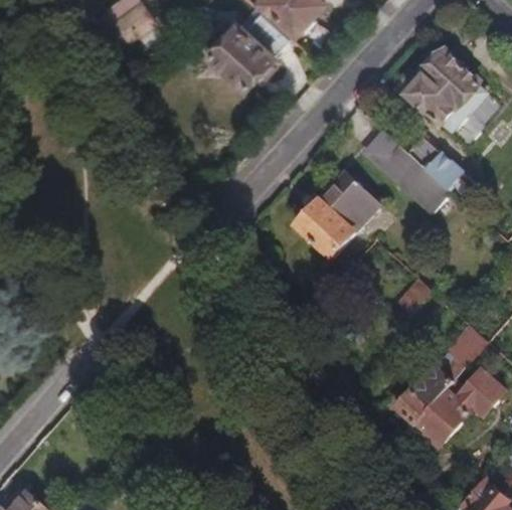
[(113,20),(136,2),(135,0),(113,0),(104,8),(113,20)]
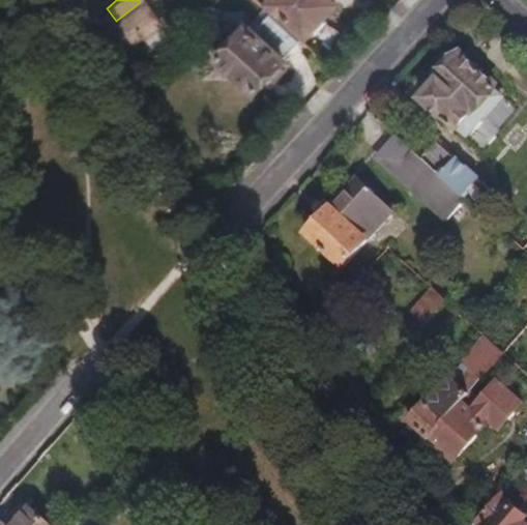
[(318,13),(330,0),(265,0),(261,5),(296,37),(306,25),(312,30),(323,18),(318,13)]
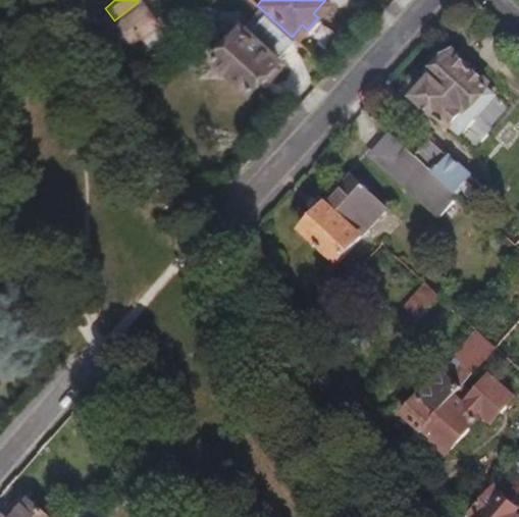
[(154,22),(138,2),(114,20),(130,41),(154,22)]
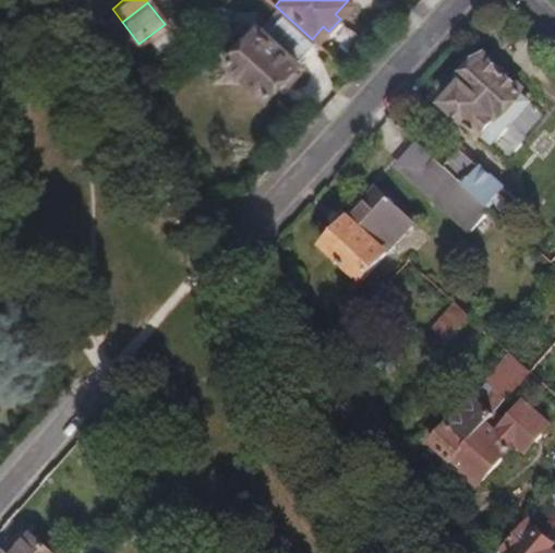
[(297,56),(312,39),(275,5),(272,3),(254,23),(244,14),(230,28),(239,38),(222,56),(227,61),(222,65),(237,79),(241,73),(262,93),(279,75),(285,80),(291,73),(286,68),(297,56)]
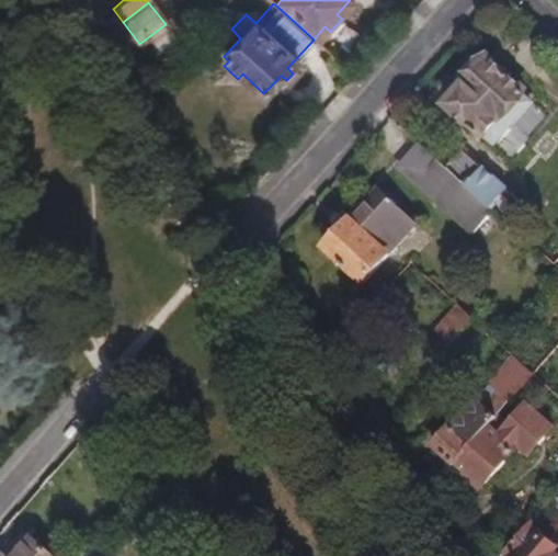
[(141,56),(111,10),(99,20),(128,65),(141,56)]
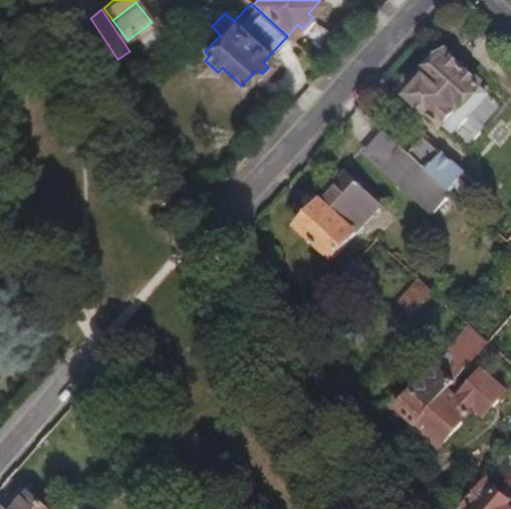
[(454,122),(481,92),(474,85),(478,80),(441,47),(403,90),(439,122),(446,114),(454,122)]
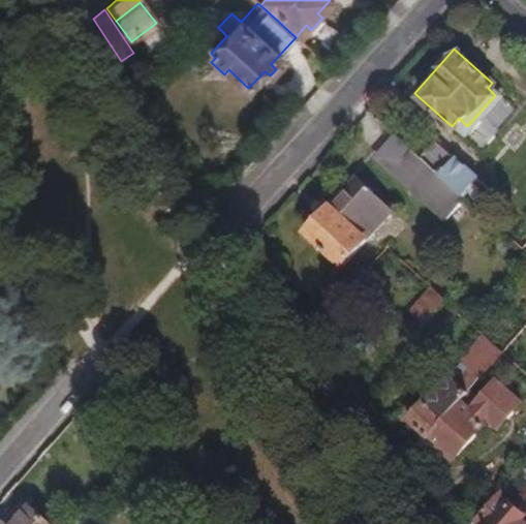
[(276,69),(286,58),(281,53),(271,64),(276,69)]
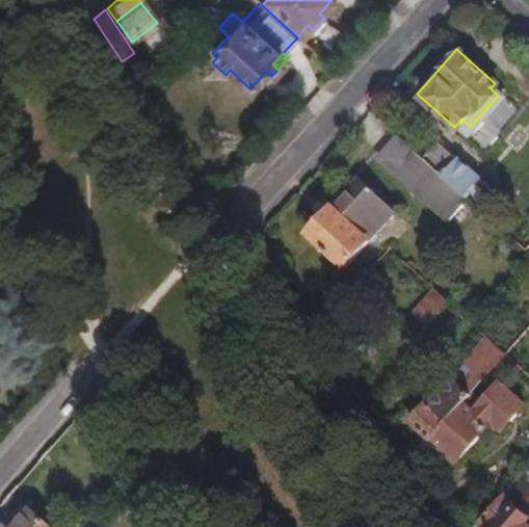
[(0,81),(9,78),(2,59),(0,60),(0,81)]
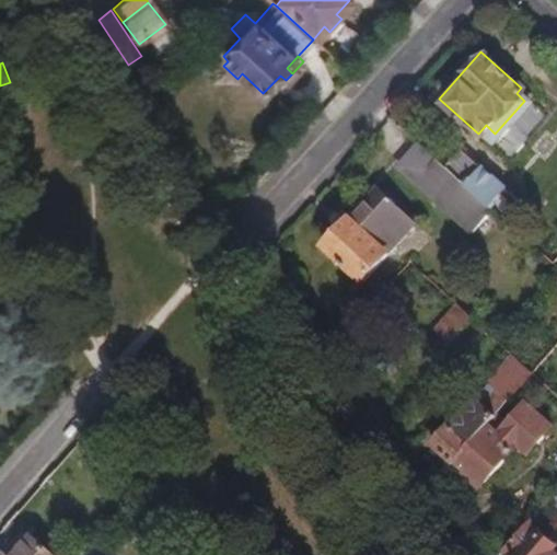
[(488,205),(442,163),(415,139),(395,163),(468,228),(488,205)]
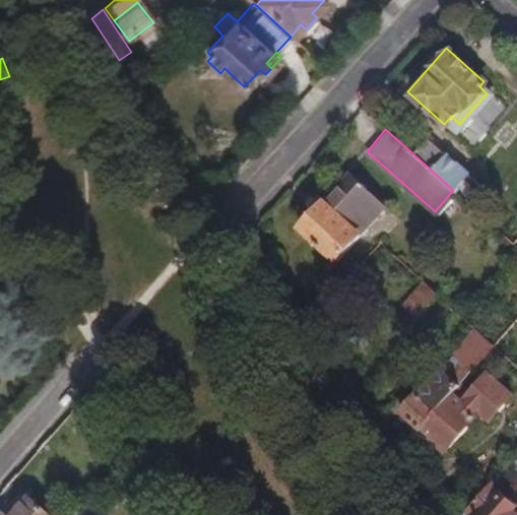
[(483,186),(426,135),(410,151),(453,190),(468,203),(483,186)]
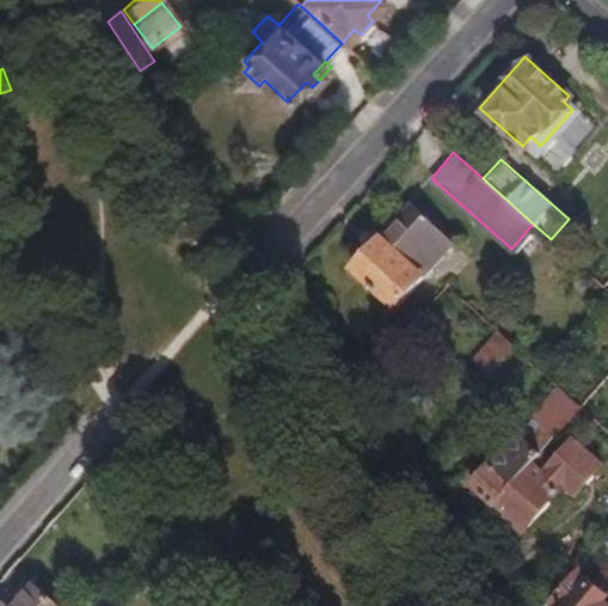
[(391,304),(447,239),(405,202),(375,236),(369,231),(358,244),(363,249),(348,265),(391,304)]
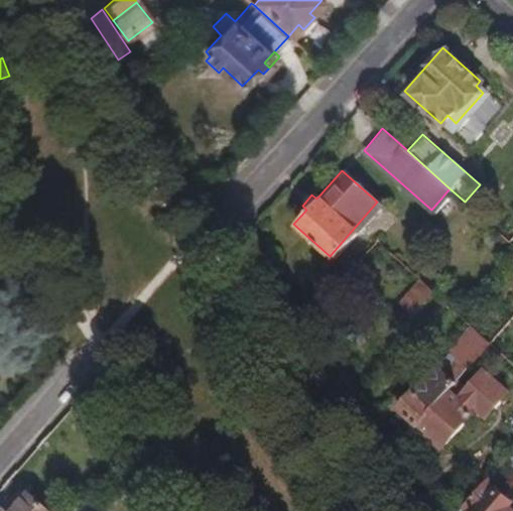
[(411,313),(432,290),(420,279),(399,302),(411,313)]
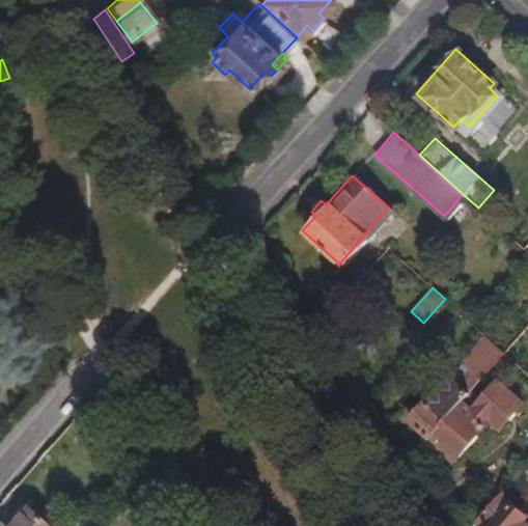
[(468,395),(503,352),(484,334),(463,362),(461,361),(408,426),(424,440),(420,445),(424,448),(428,443),(468,395)]
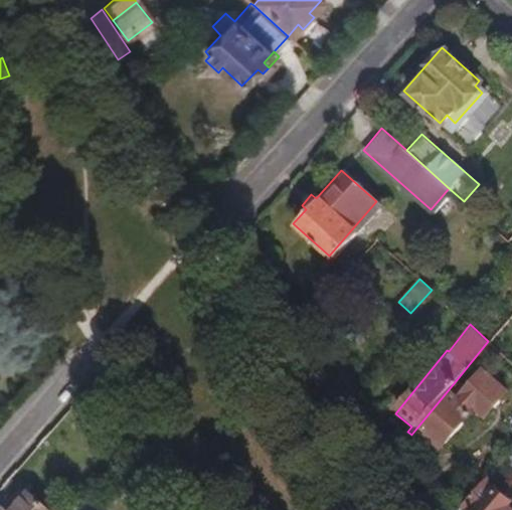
[(468,411),(471,408),(484,419),(505,393),(480,372),(464,392),(454,383),(415,430),(441,451),(471,414),(468,411)]
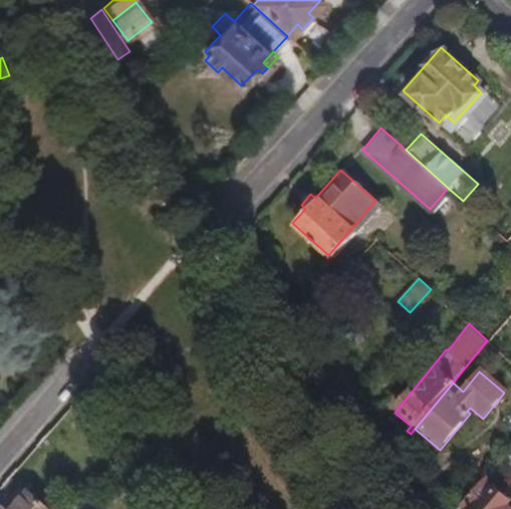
[(510,508),(510,501),(484,477),(461,504),(466,508),(510,508)]
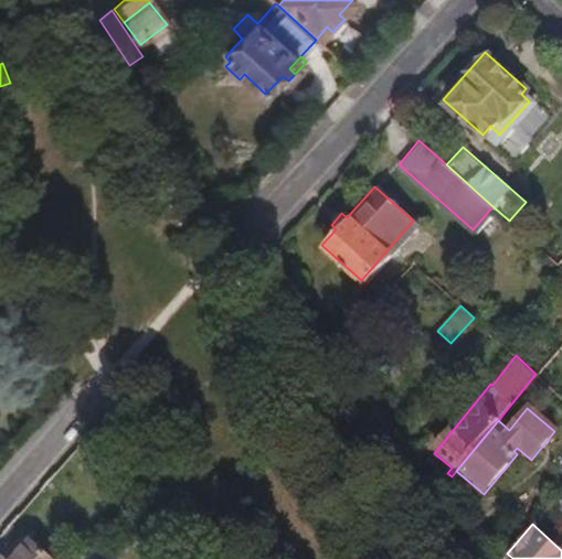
[(4,558),(25,534),(20,528),(0,550),(0,555),(4,558)]
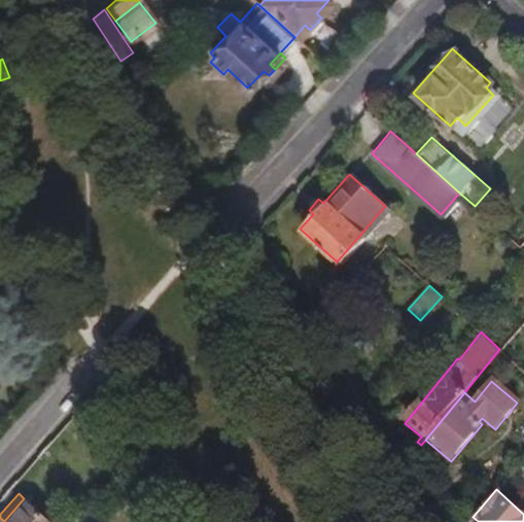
[(50,521),(24,498),(4,521),(0,518),(0,521),(50,521)]
